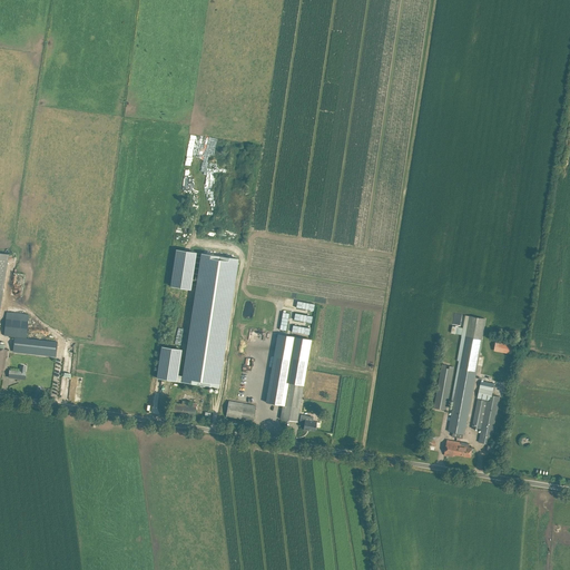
[(190,290),(197,252),(176,248),(170,286),(190,290)]
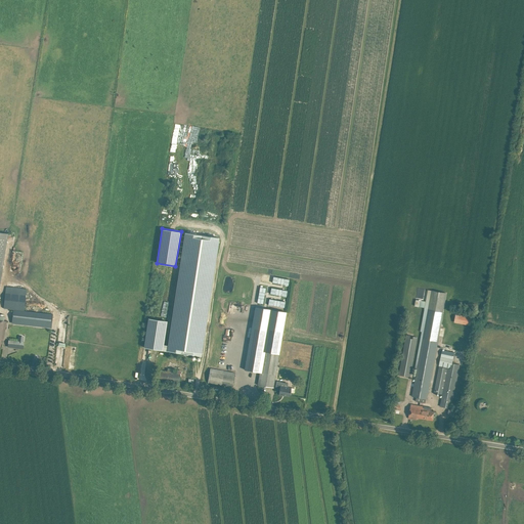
[(0,287),(8,233),(0,232),(0,287)]
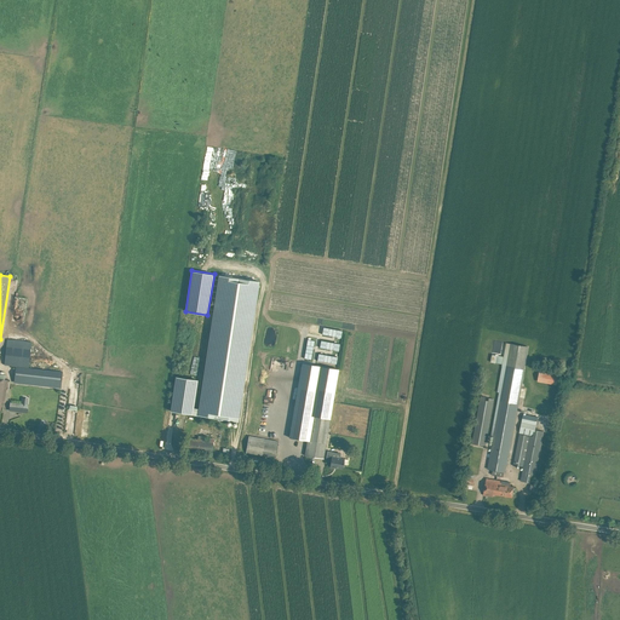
[(239,422),(259,281),(219,275),(199,408),(194,408),(197,380),(176,377),(170,412),(193,414),(239,422)]
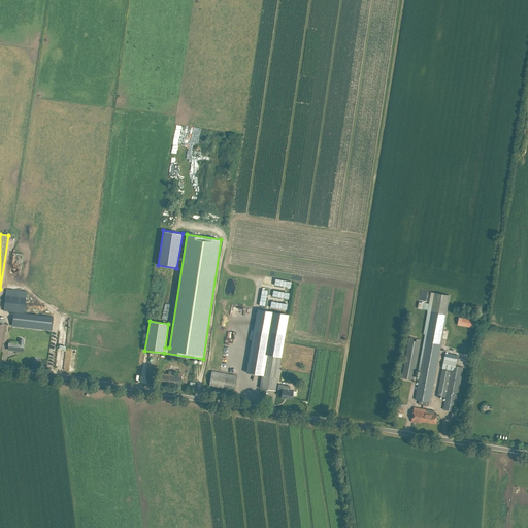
[(274,282),(274,285),(290,288),(291,284),(291,282),(275,278),(274,282)]
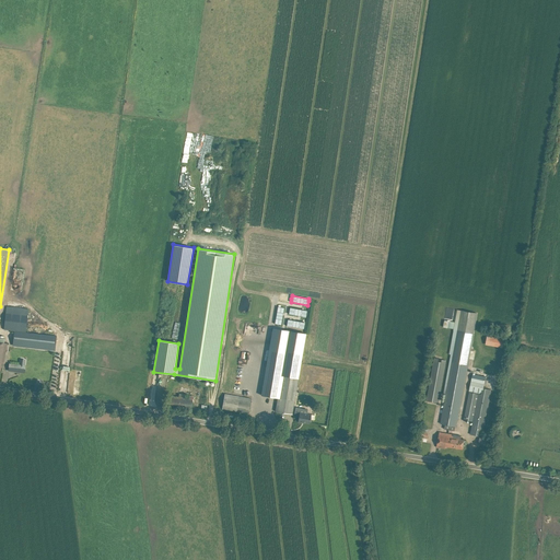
[(7,306),(4,329),(13,330),(26,331),(27,324),(28,308),(7,306)]
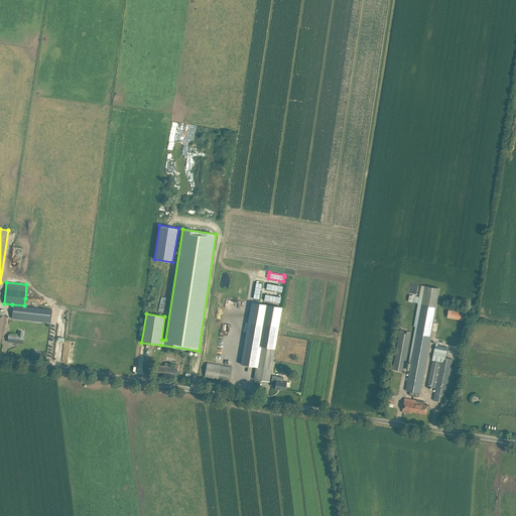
[(256,282),(253,298),(259,299),(262,283),(256,282)]
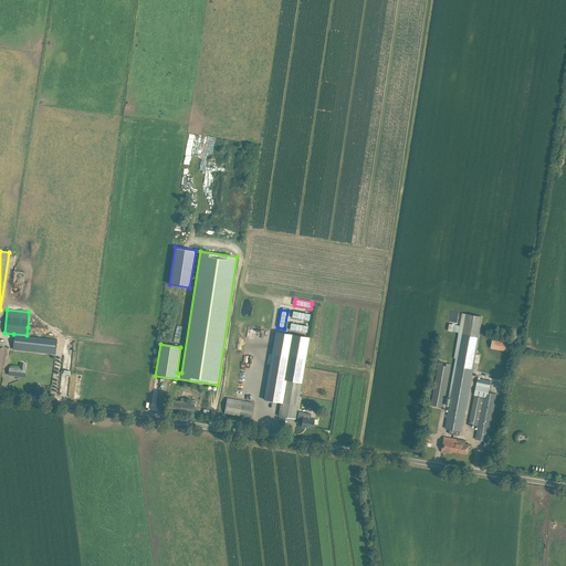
[(293,311),(292,316),(308,320),(310,314),(293,311)]
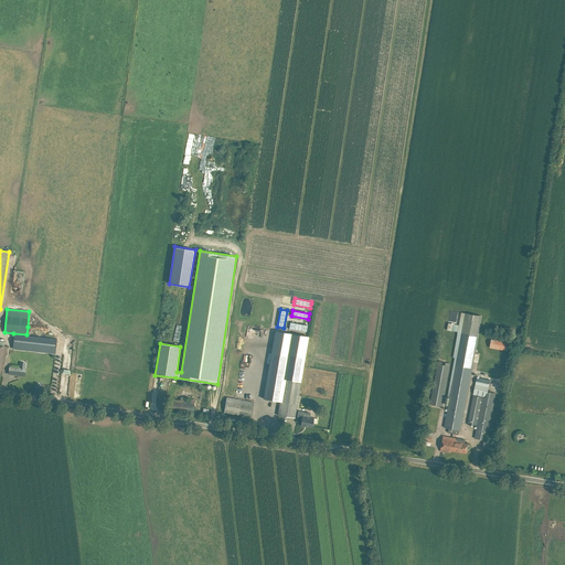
[(455,358),(448,395),(450,397),(448,407),(445,427),(449,428),(448,433),(459,435),(459,430),(460,430),(465,411),(478,337),(482,316),(466,312),(461,312),(459,326),(451,323),(448,323),(448,327),(447,330),(458,332),(454,358),(455,358)]
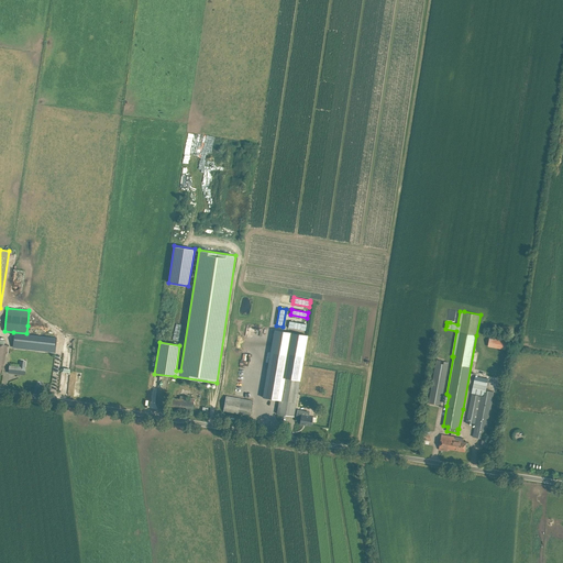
[(289,321),(288,327),(305,330),(307,324),(289,321)]
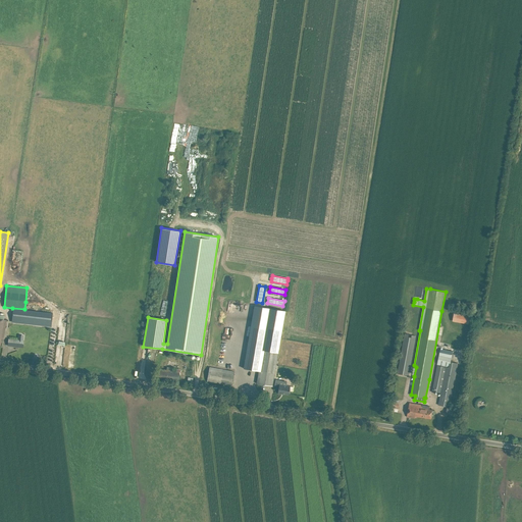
[(249,340),(244,368),(259,371),(257,383),(272,386),(284,311),(254,306),(250,332),(249,340)]
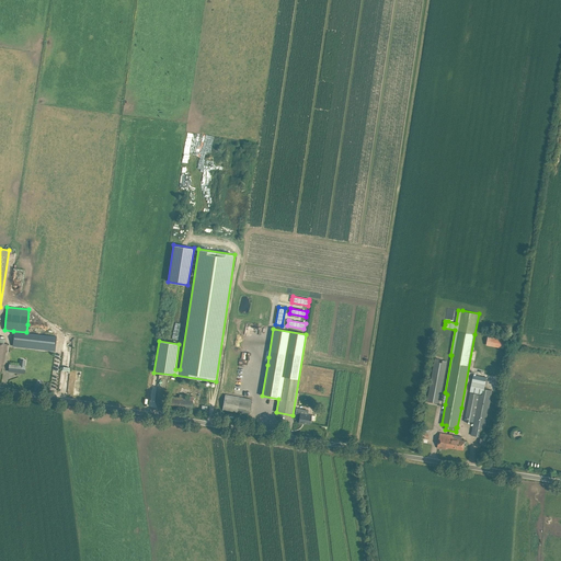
[(14,332),(13,343),(39,346),(39,347),(39,350),(55,351),(57,336),(44,335),(14,332)]
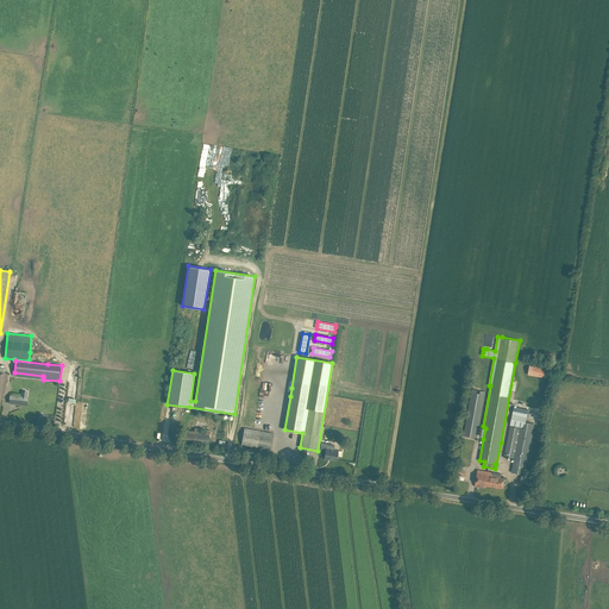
[(538,368),(535,376),(547,378),(548,369),(538,368)]
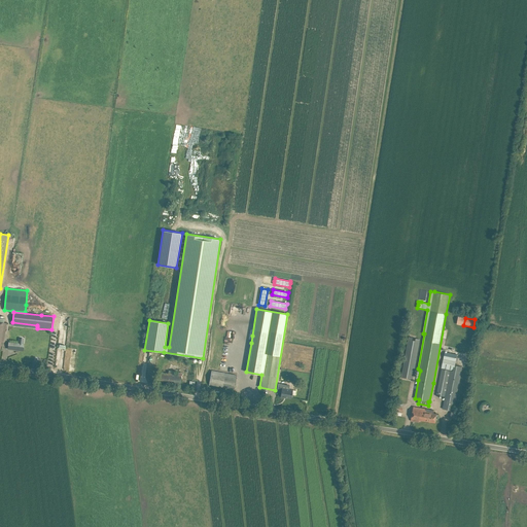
[(413,379),(419,342),(409,340),(401,377),(413,379)]
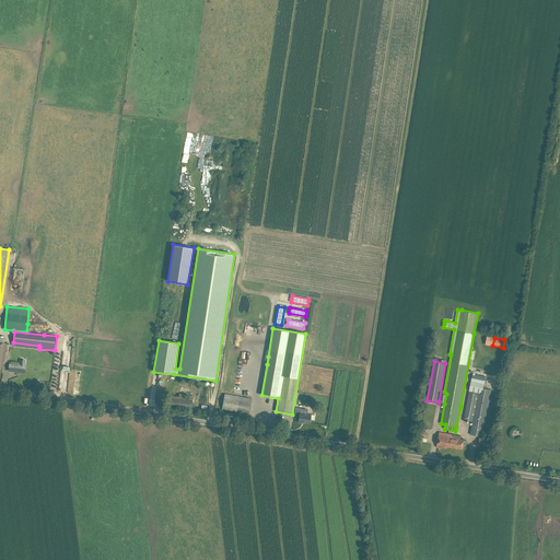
[(483,431),(491,389),(483,388),(486,376),(473,374),(469,391),(478,393),(478,394),(469,392),(465,413),(464,419),(474,421),(470,434),(482,436),(483,431)]
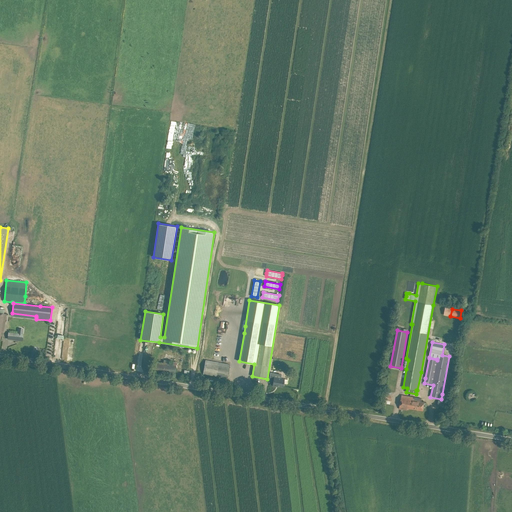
[(176,369),(177,362),(164,360),(163,363),(155,362),(154,371),(175,374),(176,369)]
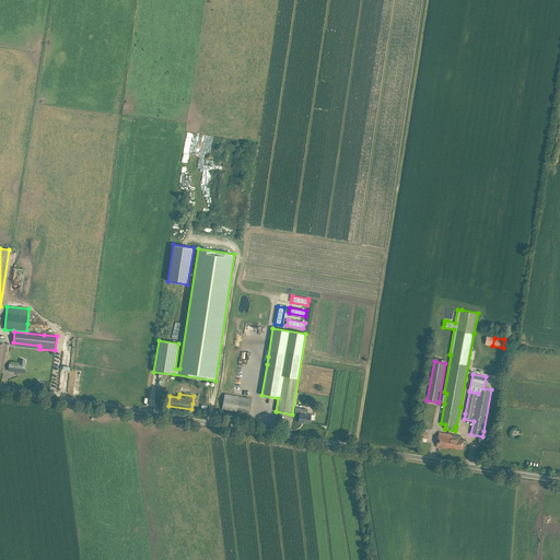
[(225,394),(223,409),(236,411),(248,413),(251,398),(238,396),(225,394)]
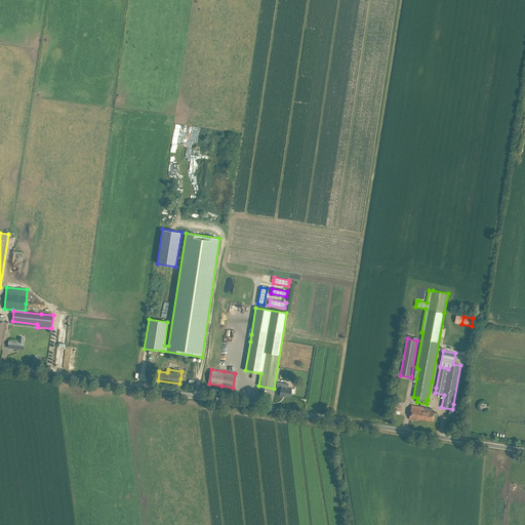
[(277,386),(277,390),(280,391),(279,396),(283,396),(285,397),(285,396),(290,397),(290,396),(291,396),(291,393),(294,394),(294,389),(277,386)]
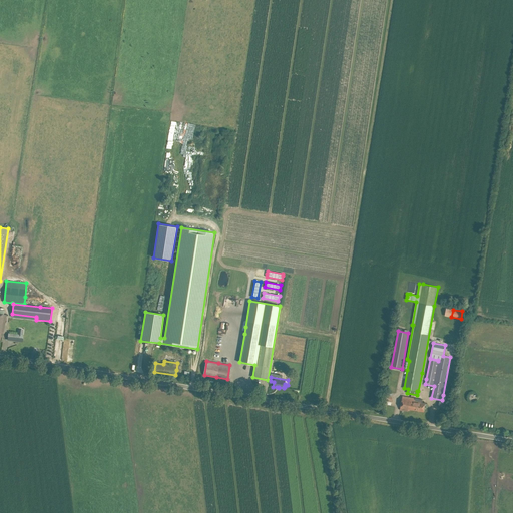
[(424,411),(425,403),(422,402),(423,399),(403,396),(401,410),(408,411),(409,409),(424,411)]
